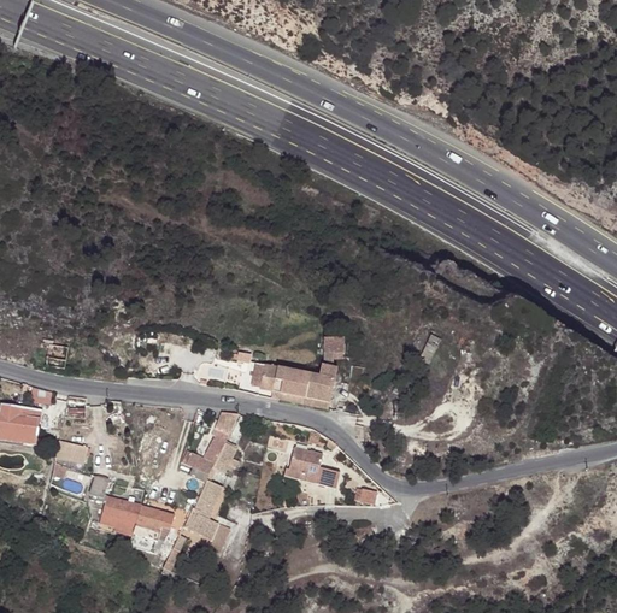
[(339,335),(318,336),(318,353),(339,353),(339,335)]
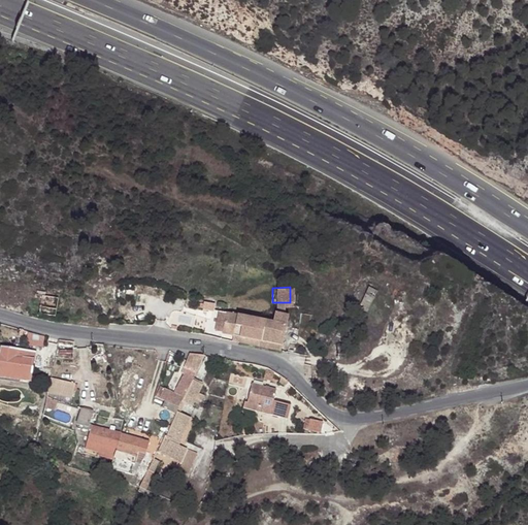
[(218,330),(222,312),(215,309),(209,329),(218,330)]
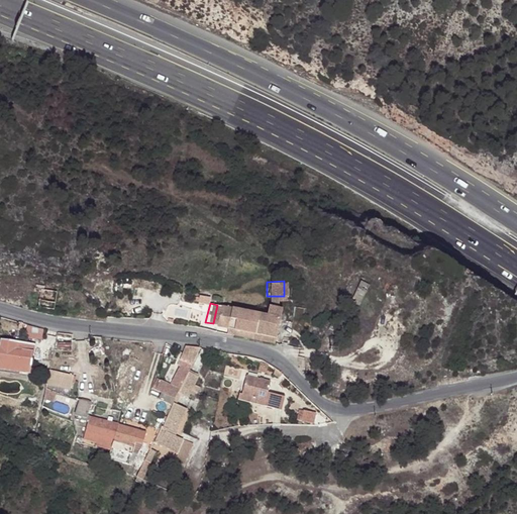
[(237,314),(238,307),(218,304),(217,305),(213,323),(213,325),(224,327),(224,325),(227,325),(229,314),(237,314)]
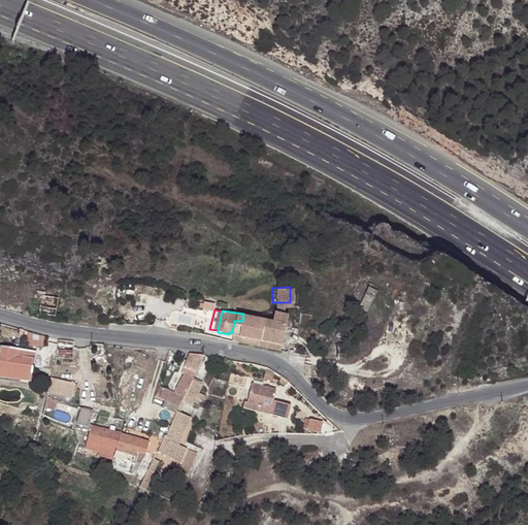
[(262,317),(257,338),(278,343),(285,314),(271,310),(269,319),(262,317)]
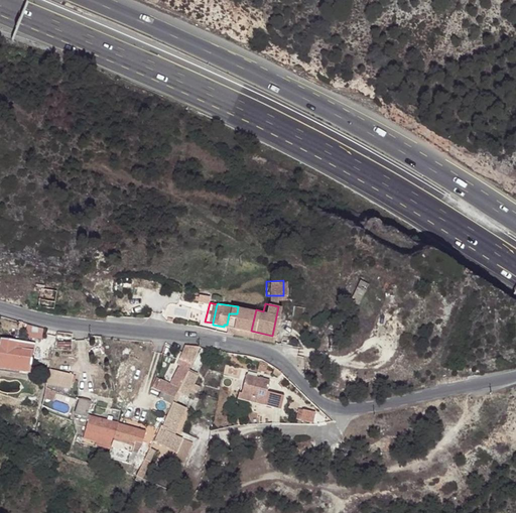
[(227,325),(251,331),(256,309),(238,306),(237,313),(229,313),(227,325)]
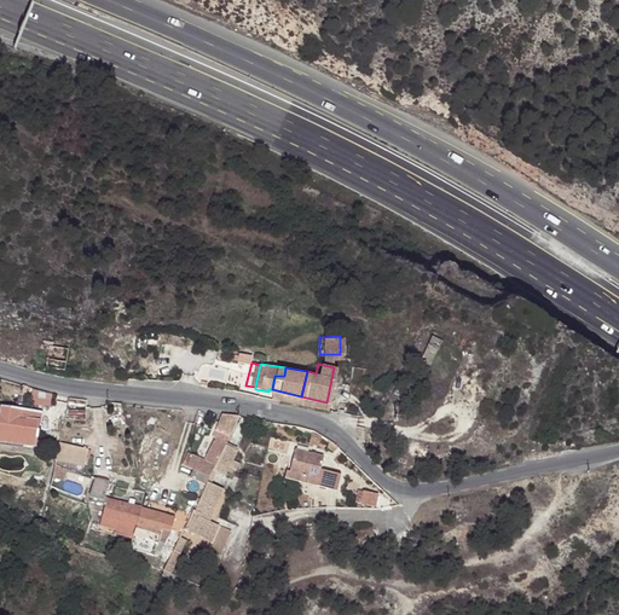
[(301,396),(272,389),(268,389),(268,392),(267,398),(325,411),(327,402),(301,396)]
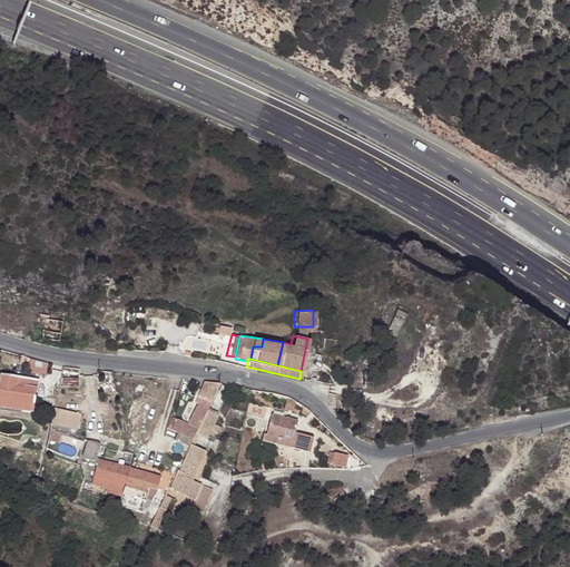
[(19,381),(20,375),(1,373),(1,380),(0,379),(0,400),(23,403),(22,409),(32,410),(37,378),(23,375),(23,381),(19,381)]
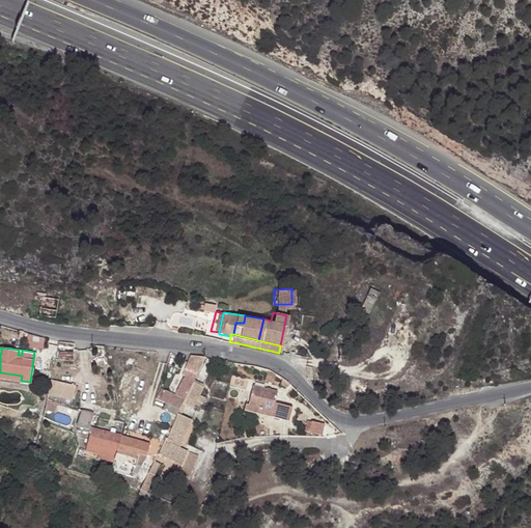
[(195,378),(197,372),(185,367),(182,372),(184,372),(174,393),(162,387),(157,396),(164,400),(180,408),(184,400),(195,378)]
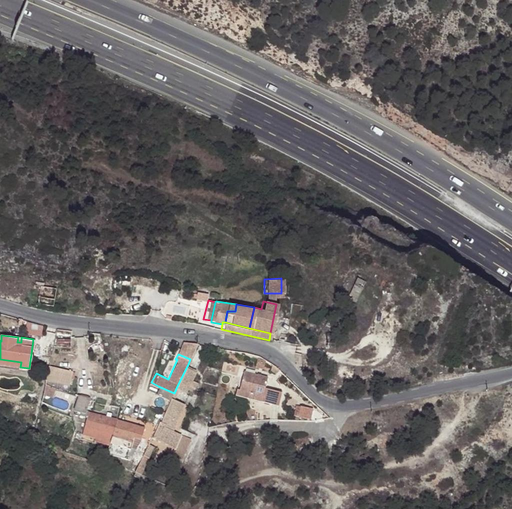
[(52,364),(50,379),(73,382),(75,367),(52,364)]
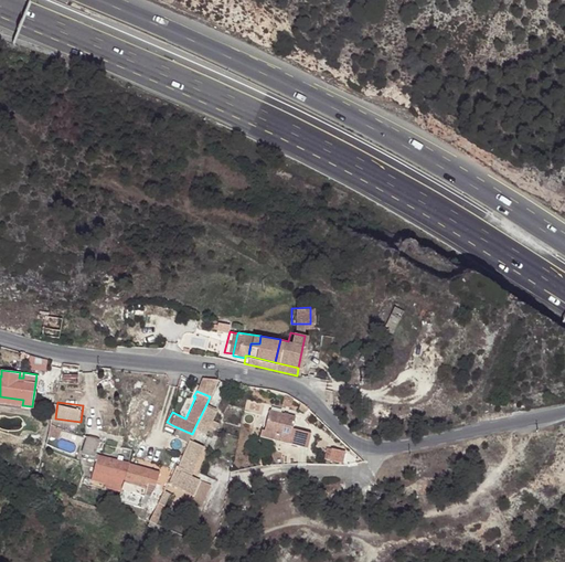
[(219,407),(208,402),(195,426),(199,428),(205,432),(209,425),(213,416),(219,407)]
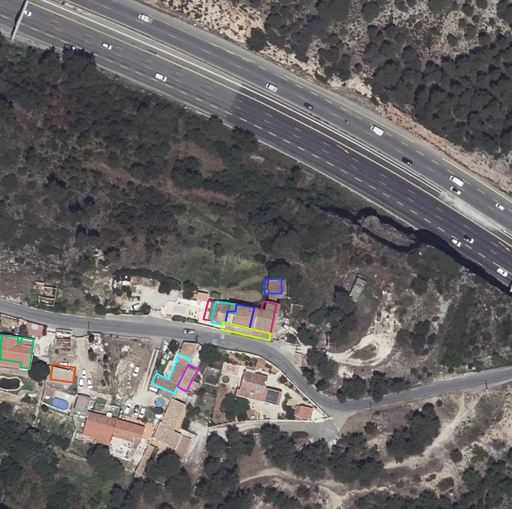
[(268,376),(245,370),(241,388),(238,388),(236,394),(262,401),(268,376)]
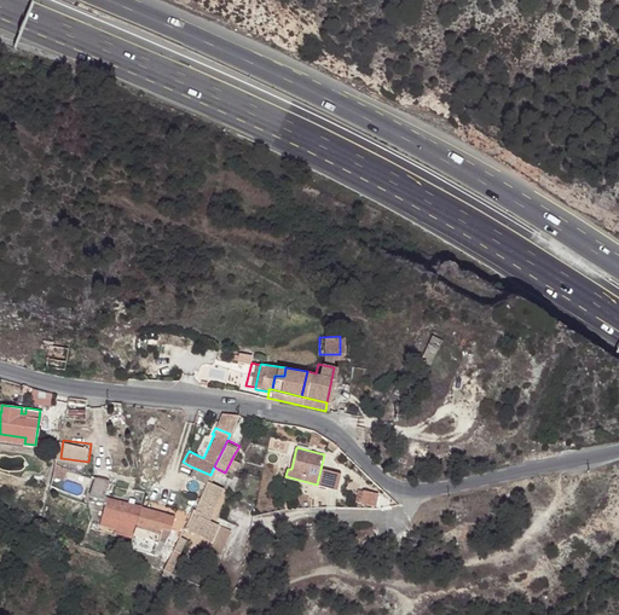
[(241,459),(233,456),(229,465),(235,469),(241,459)]
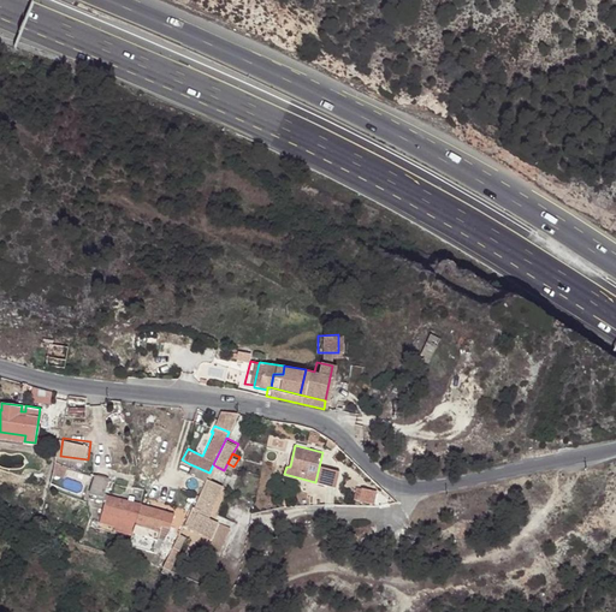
[(190,464),(182,459),(177,475),(184,477),(190,464)]
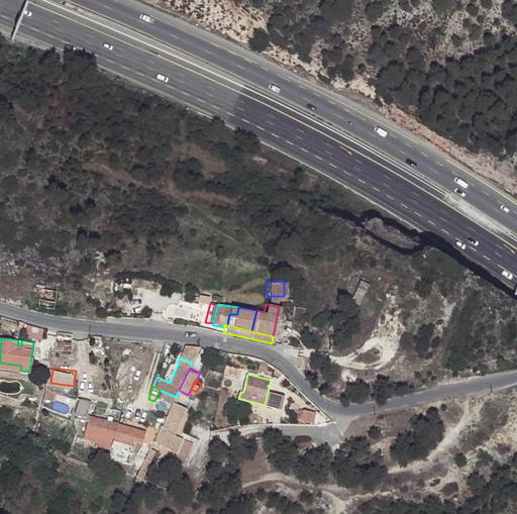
[(182,392),(179,390),(176,397),(173,401),(177,403),(182,392)]
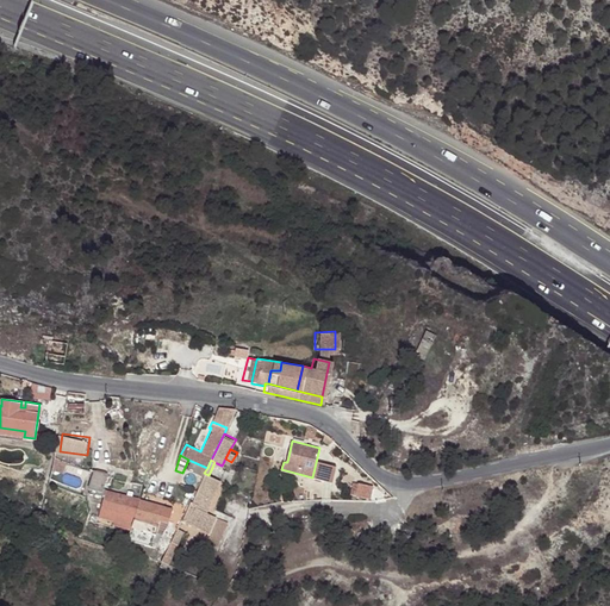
[(107,473),(94,468),(88,486),(103,491),(107,473)]
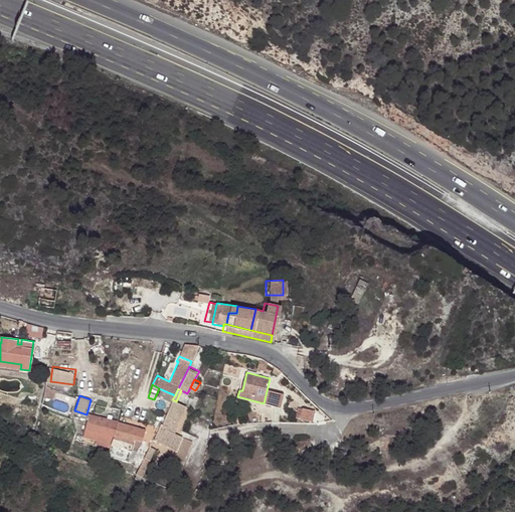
[(172,399),(165,413),(161,423),(153,439),(176,450),(173,457),(183,461),(192,441),(174,431),(186,405),(176,401),(172,399)]
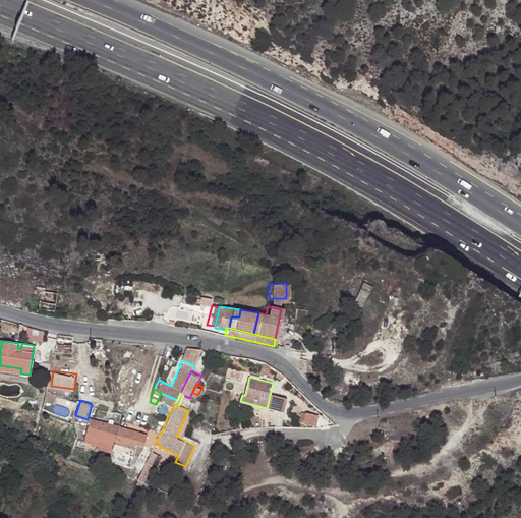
[(320,416),(308,412),(306,421),(316,424),(320,416)]
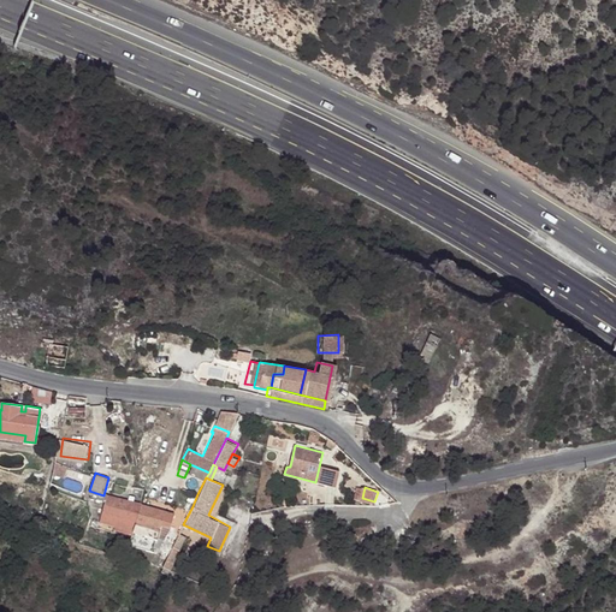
[(100,521),(132,530),(137,522),(141,501),(107,492),(100,521)]
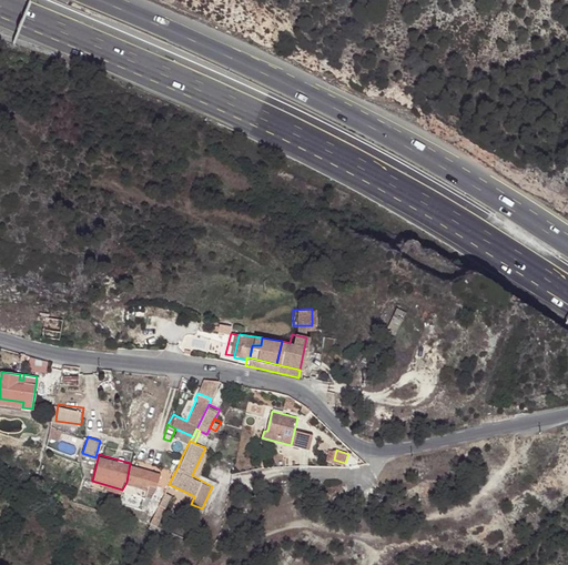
[(130,463),(127,482),(121,497),(143,504),(145,496),(149,485),(156,487),(161,472),(130,463)]
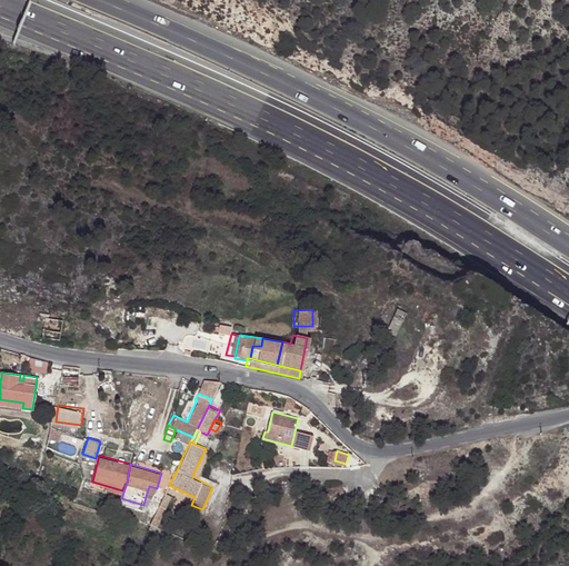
[(151,499),(157,488),(149,486),(146,497),(151,499)]
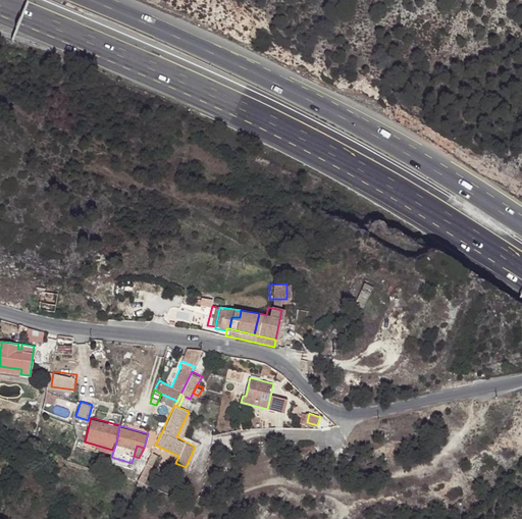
[(152,452),(139,479),(144,481),(152,465),(154,466),(158,455),(152,452)]
